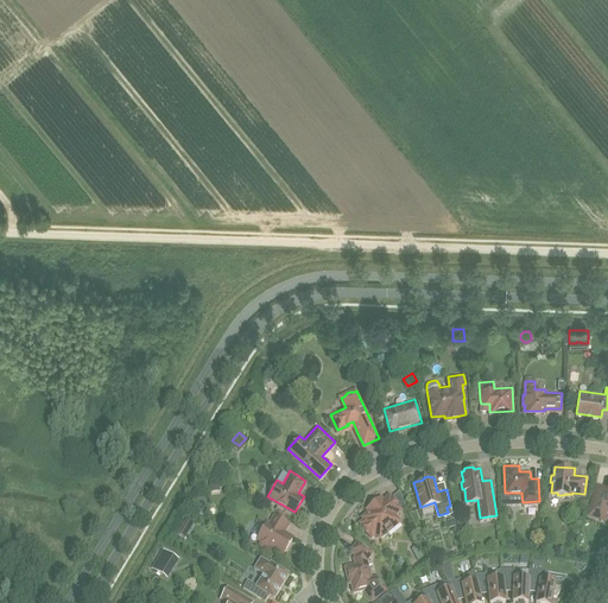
[(219,480),(209,481),(210,490),(220,489),(219,480)]
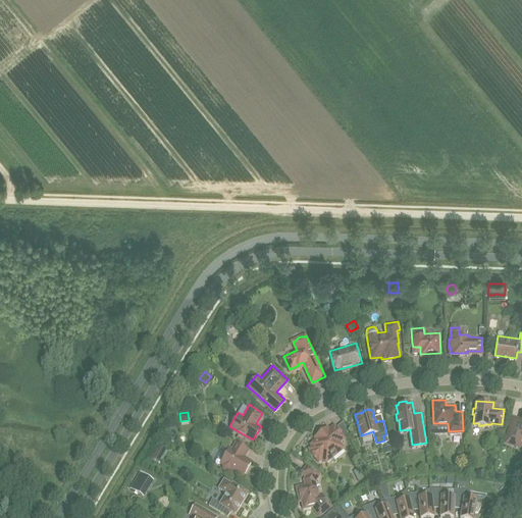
[(521,417),(513,415),(505,441),(518,444),(521,433),(521,432),(521,417)]
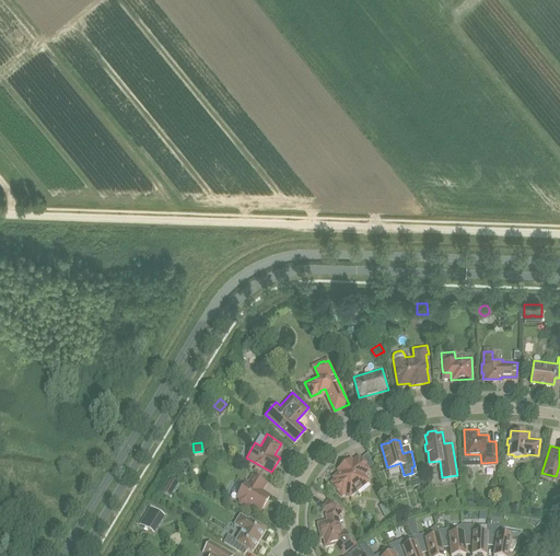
[(331,481),(342,494),(346,490),(349,494),(369,478),(363,473),(369,467),(359,454),(352,459),(351,456),(337,467),(339,470),(334,475),(335,477),(331,481)]
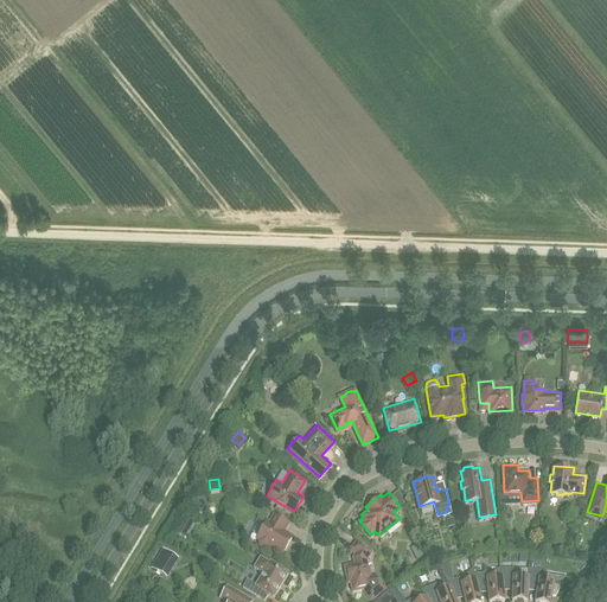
[(267,519),(257,535),(260,537),(259,538),(260,540),(266,544),(268,544),(269,542),(282,550),(292,535),(282,529),(288,520),(274,512),(268,520),(267,519)]
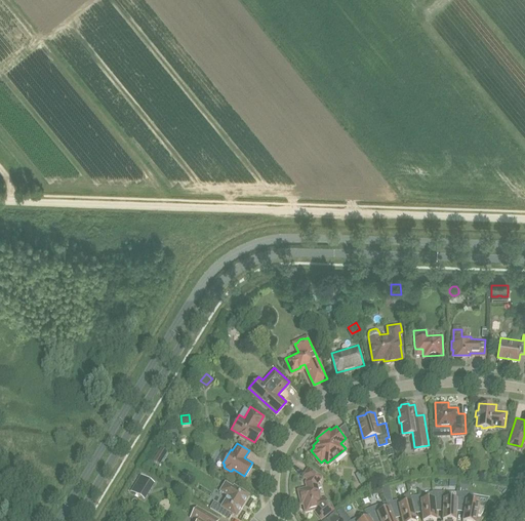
[(159,463),(163,456),(157,452),(153,459),(159,463)]
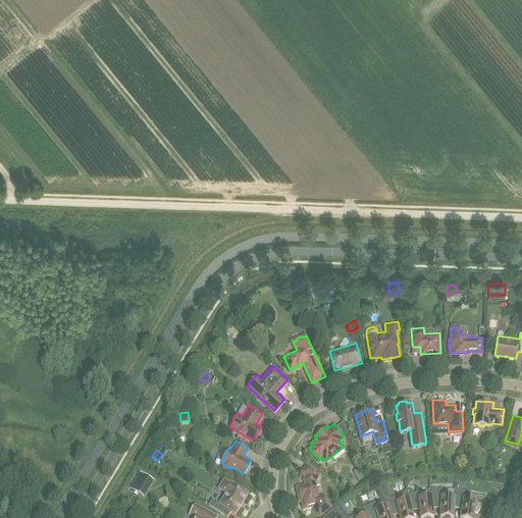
[(320,472),(307,463),(301,470),(306,474),(304,477),(305,483),(297,485),(300,499),(302,498),(304,507),(312,505),(319,514),(327,508),(321,501),(319,501),(316,488),(316,487),(314,479),(320,472)]
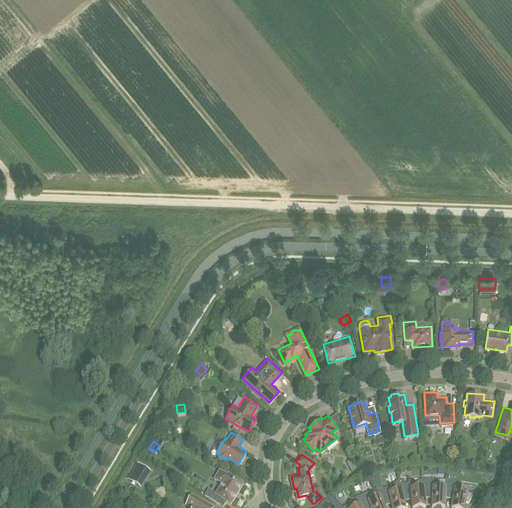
[(347,458),(352,468),(358,465),(354,455),(347,458)]
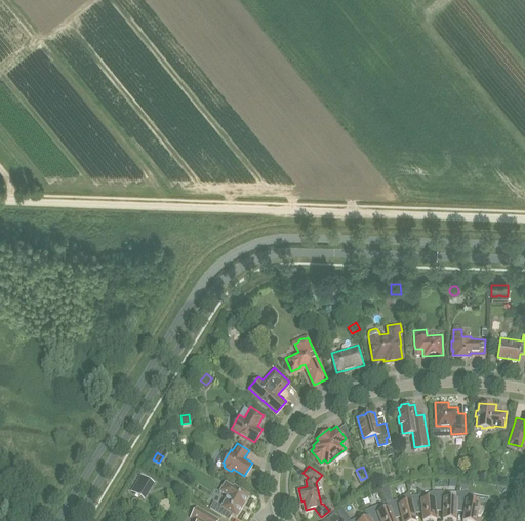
[(142,473),(132,488),(140,493),(150,478),(142,473)]
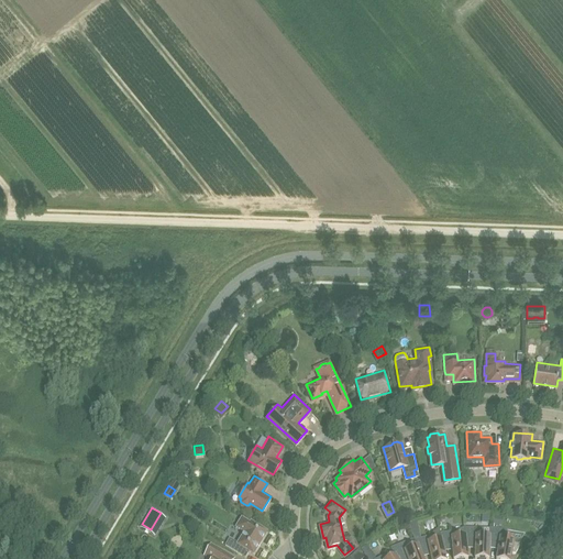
[(238,540),(229,536),(225,543),(236,549),(240,544),(253,551),(267,529),(251,519),(250,521),(241,515),(235,525),(244,530),(238,540)]
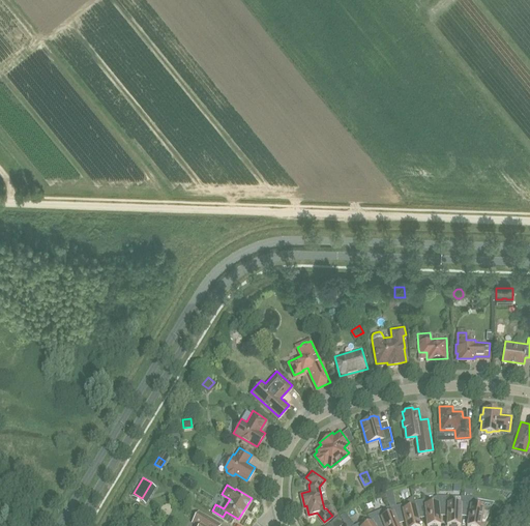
[(388,499),(394,498),(392,487),(384,490),(388,499)]
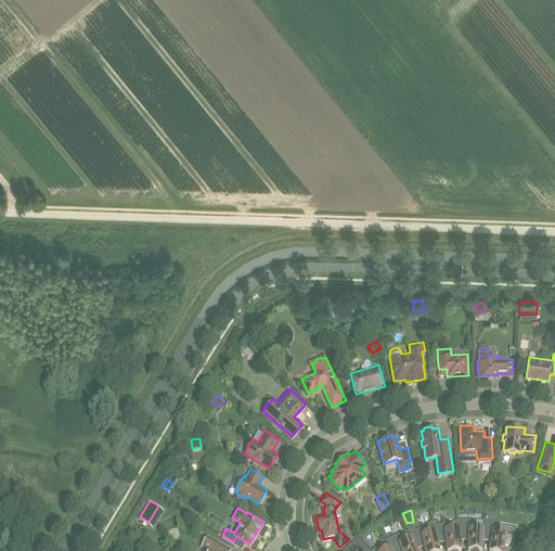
[(483,526),(482,526),(482,517),(457,516),(457,520),(459,526),(460,533),(468,534),(468,548),(472,548),(472,550),(478,550),(479,548),(482,548),(482,534),(483,526)]
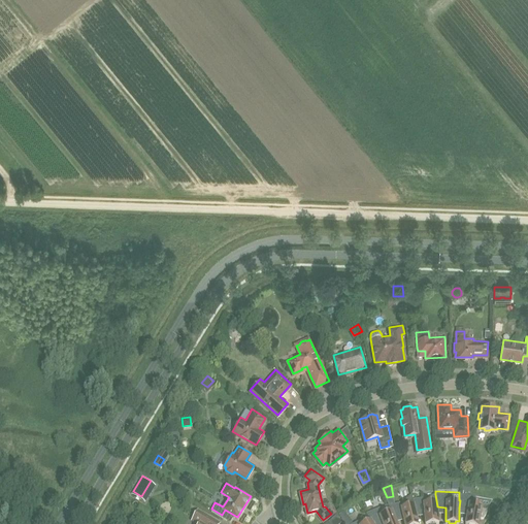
[(459,492),(459,500),(460,500),(459,508),(467,509),(465,522),(468,523),(467,523),(474,523),(475,523),(479,523),(481,515),(483,516),(488,508),(482,506),(482,504),(473,502),(475,494),(459,492)]
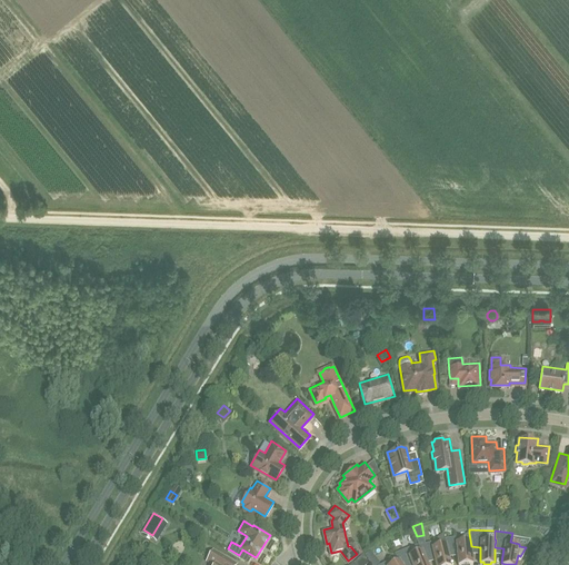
[(470,539),(469,533),(443,535),(445,538),(446,543),(448,549),(457,548),(458,563),(461,563),(461,564),(462,564),(469,564),(469,562),(472,562),(471,546),(470,539)]
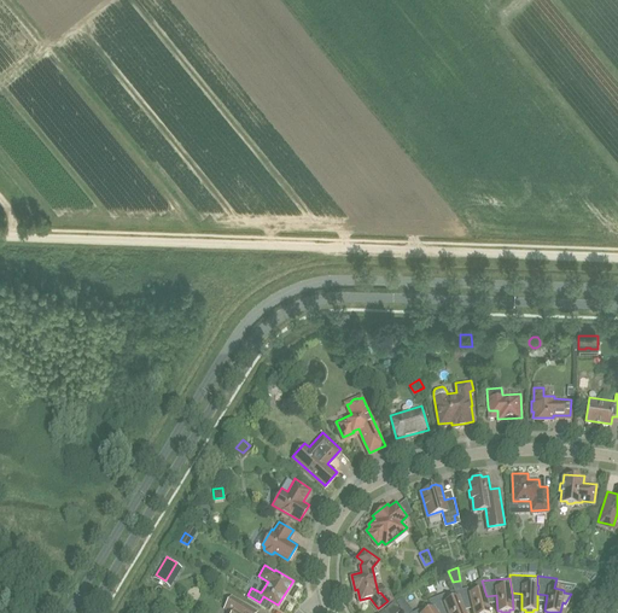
[(487,596),(484,589),(483,584),(473,585),(473,584),(455,589),(458,596),(459,596),(461,602),(471,600),(473,612),(487,612),(490,612),(487,596)]
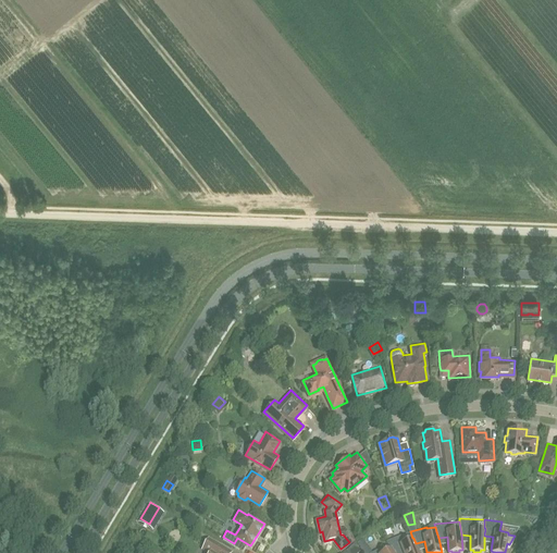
[(413,538),(412,538),(406,540),(401,532),(386,539),(391,548),(391,547),(395,552),(403,550),(404,552),(419,552),(416,543),(413,538)]
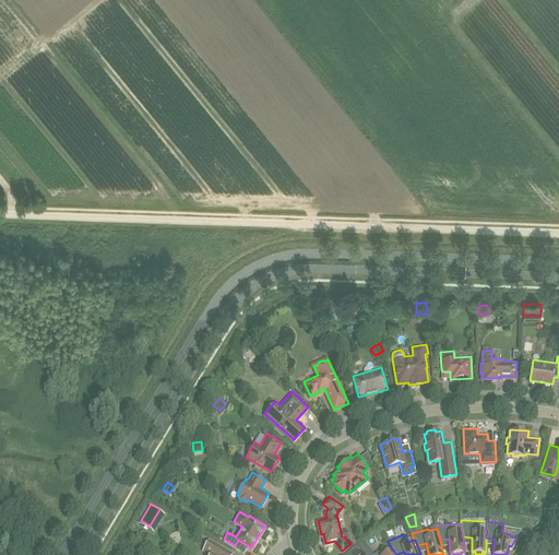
[(363,546),(368,542),(364,538),(359,542),(363,546)]
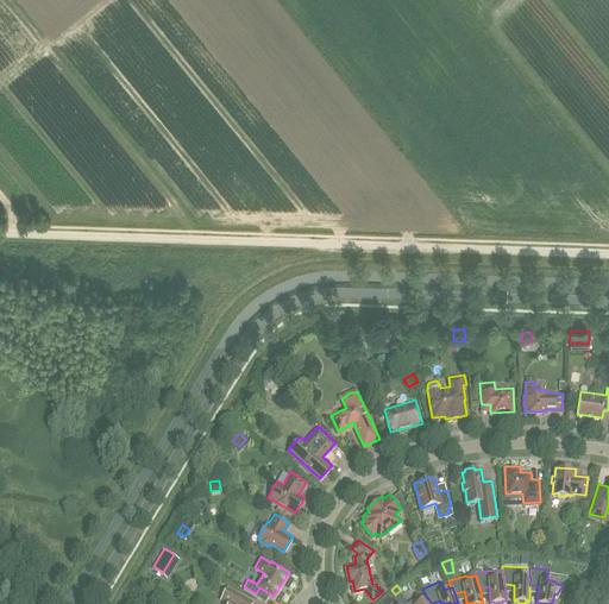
[(250,603),(252,601),(245,596),(228,586),(221,597),(230,602),(228,603),(250,603)]
